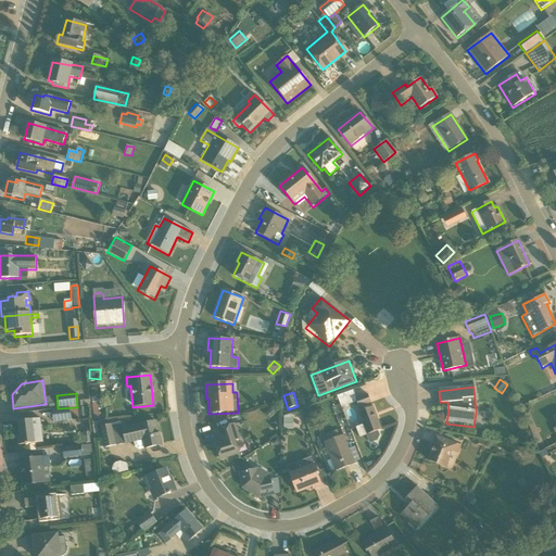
[(367,395),(356,400),(359,407),(370,403),(367,395)]
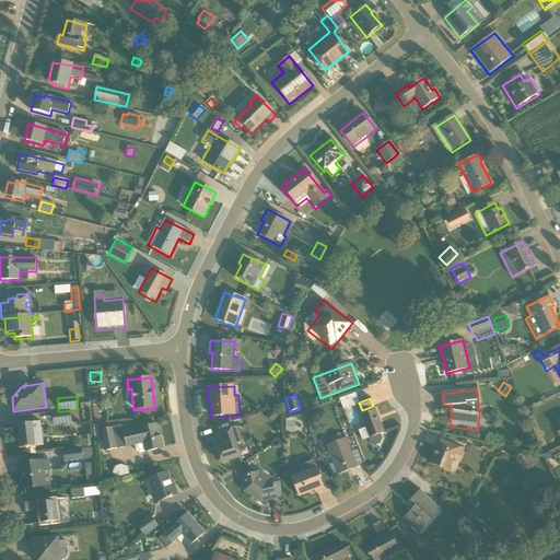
[(58,411),(53,412),(55,426),(80,422),(78,410),(58,411)]
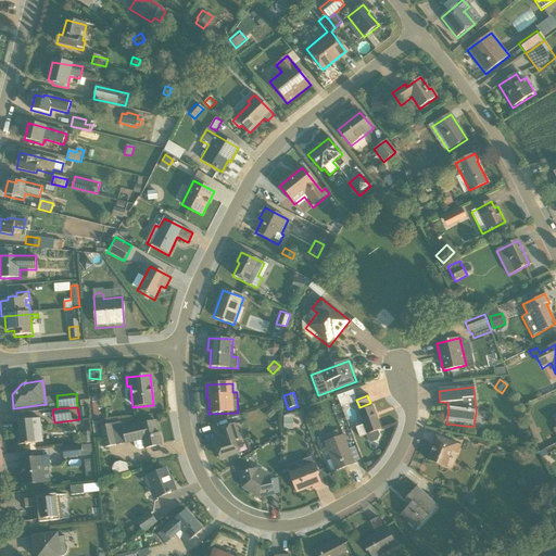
[(381,430),(373,407),(357,414),(363,426),(355,428),(358,438),(367,434),(370,443),(380,439),(377,431),(381,430)]
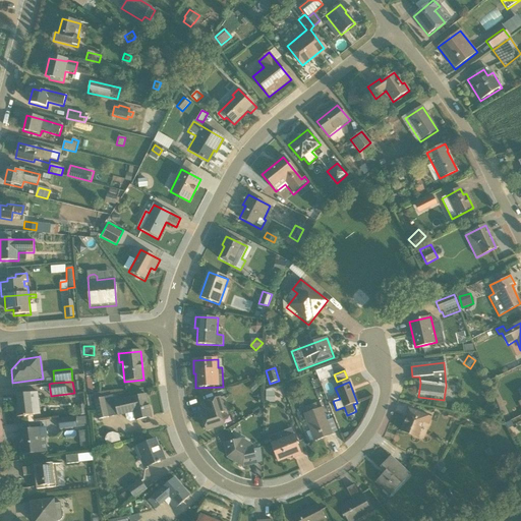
[(275,390),(266,390),(266,403),(275,403),(275,390)]
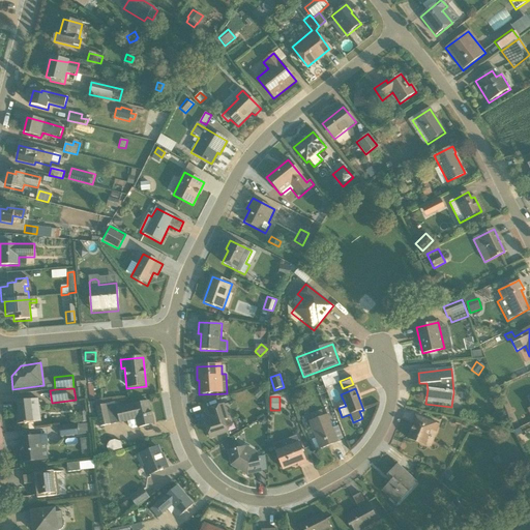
[(38,400),(17,402),(18,415),(16,415),(17,425),(41,422),(38,400)]
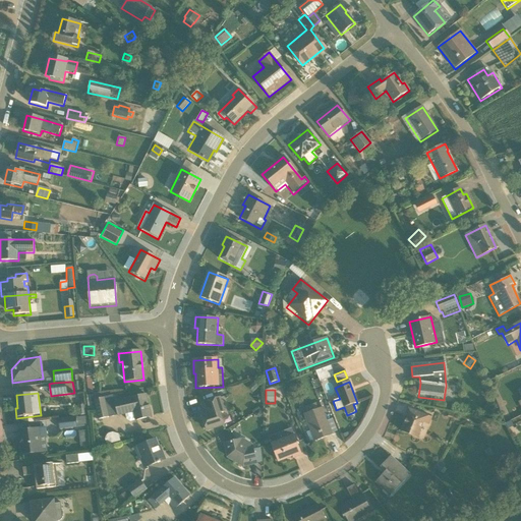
[(146,395),(115,402),(114,396),(94,400),(98,421),(118,416),(118,415),(125,414),(126,421),(150,417),(146,395)]
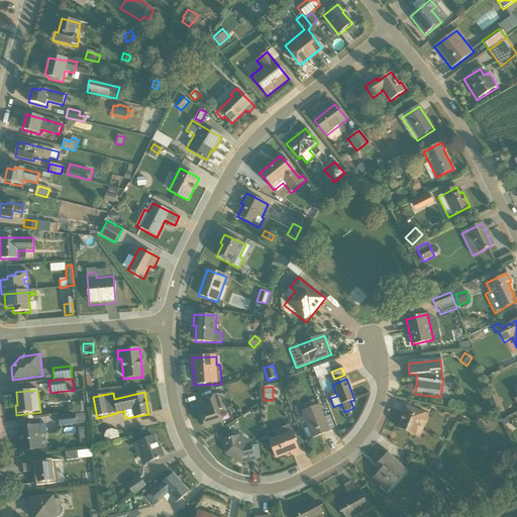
[(219,411),(223,409),(219,395),(201,400),(204,411),(200,413),(205,428),(222,422),(219,411)]
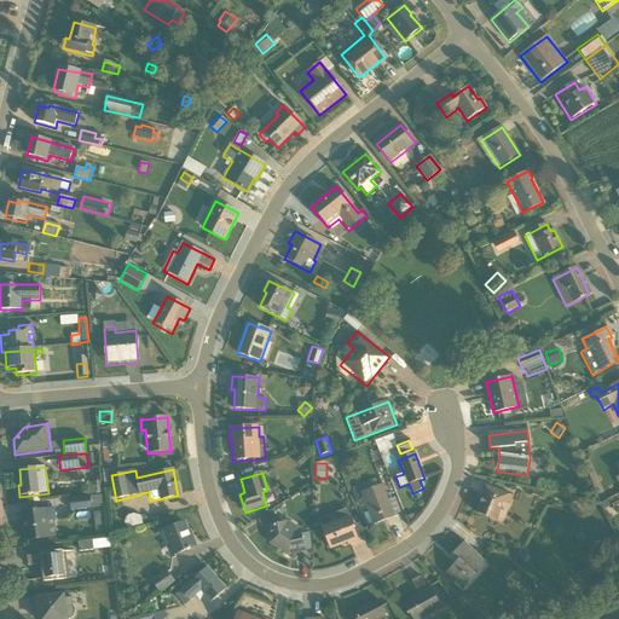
[(102,493),(100,480),(92,481),(93,495),(102,493)]
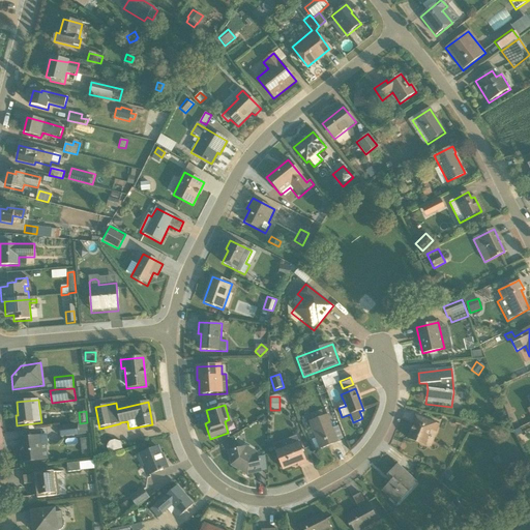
[(440,425),(416,415),(406,440),(425,448),(434,432),(437,433),(440,425)]
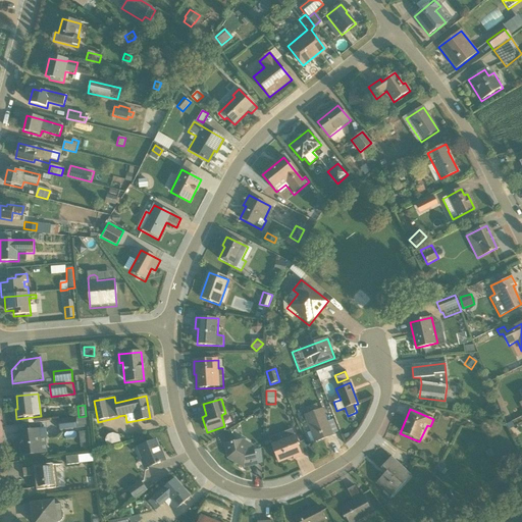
[(332,436),(323,410),(305,417),(310,431),(306,433),(311,445),(332,436)]
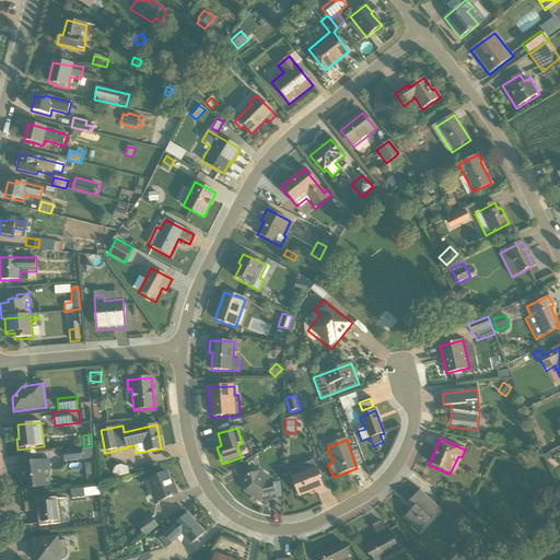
[(88,448),(62,451),(63,462),(89,458),(88,448)]
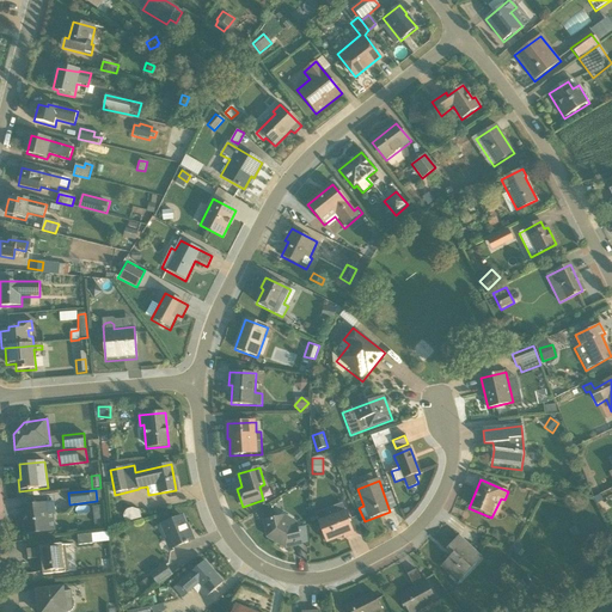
[(54,503),(22,507),(25,534),(49,532),(47,515),(55,514),(54,503)]
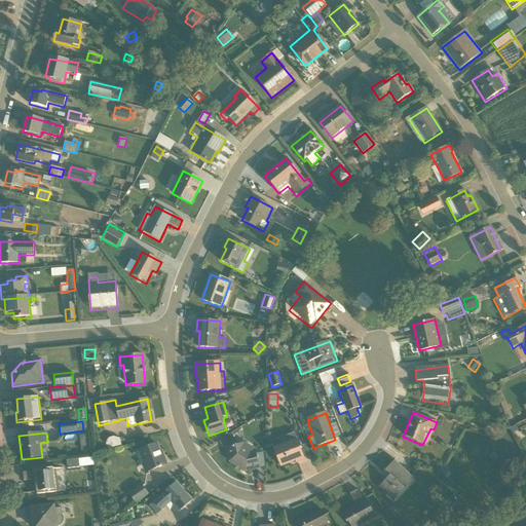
[(271,442),(280,466),(295,461),(296,463),(305,459),(294,433),(271,442)]
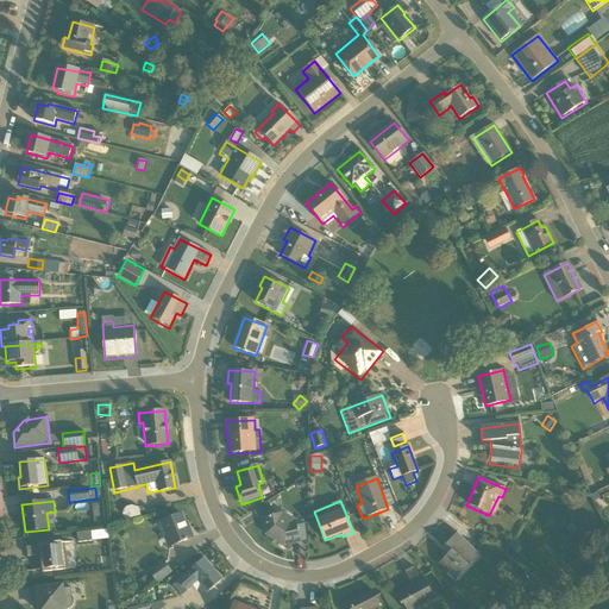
[(100,504),(92,506),(94,522),(102,521),(100,504)]
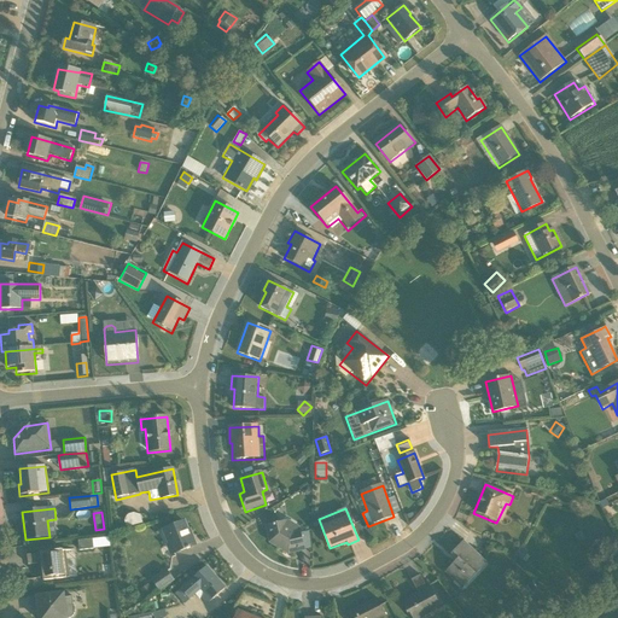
[(124,518),(126,528),(143,524),(140,514),(124,518)]
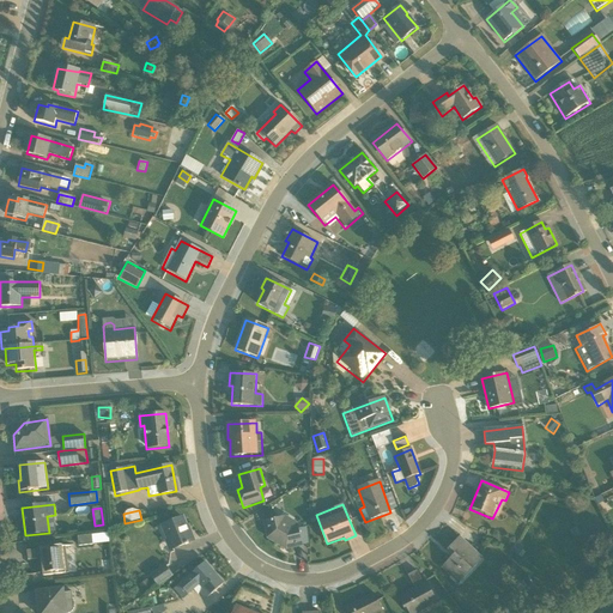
[(187,532),(182,517),(161,526),(170,551),(195,541),(190,530),(187,532)]
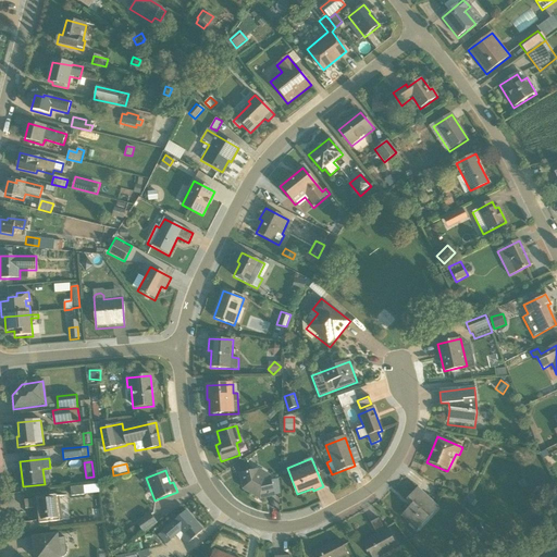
[(260,471),(239,474),(243,489),(259,499),(274,496),(269,475),(260,471)]
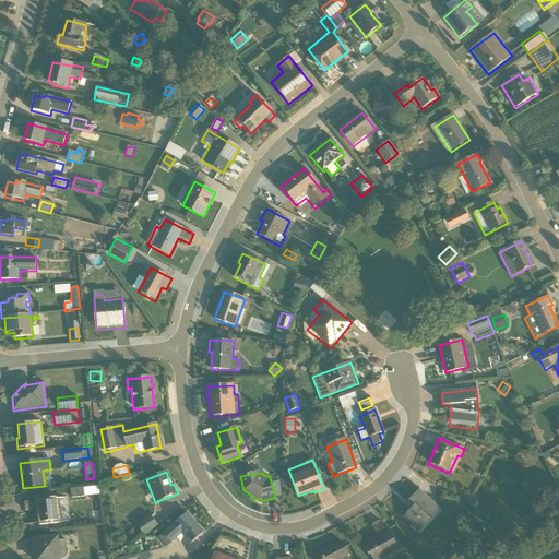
[(525,482),(519,484),(523,492),(528,489),(525,482)]
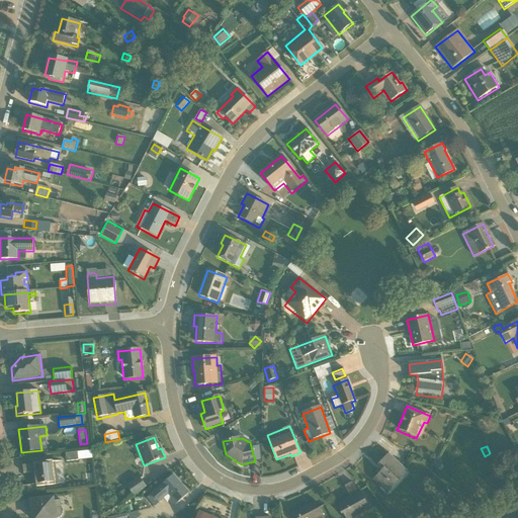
[(77,452),(66,453),(66,461),(78,460),(77,452)]
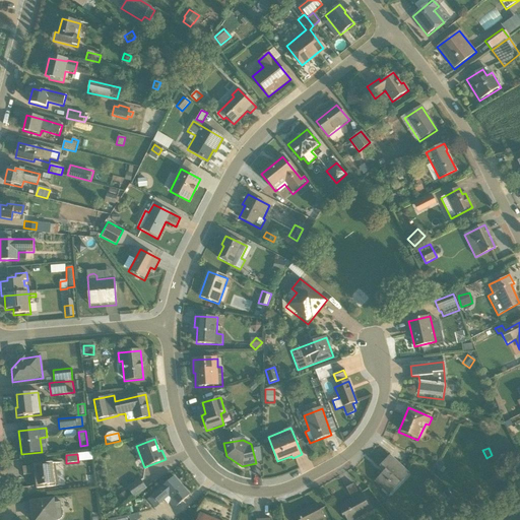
[(387,497),(403,479),(402,478),(407,472),(390,456),(379,466),(384,471),(373,482),(387,497)]
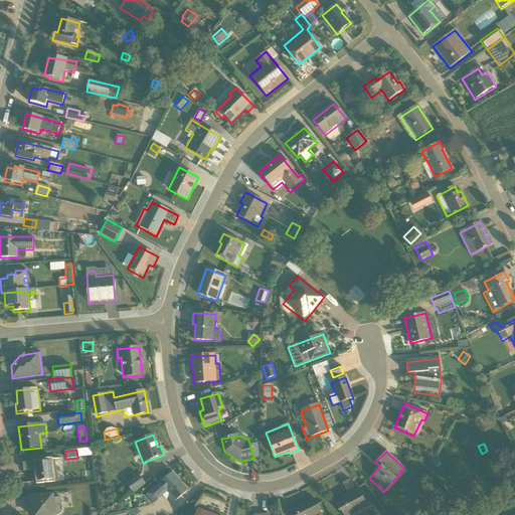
[(433,457),(428,463),(438,469),(441,465),(439,463),(439,462),(433,457)]
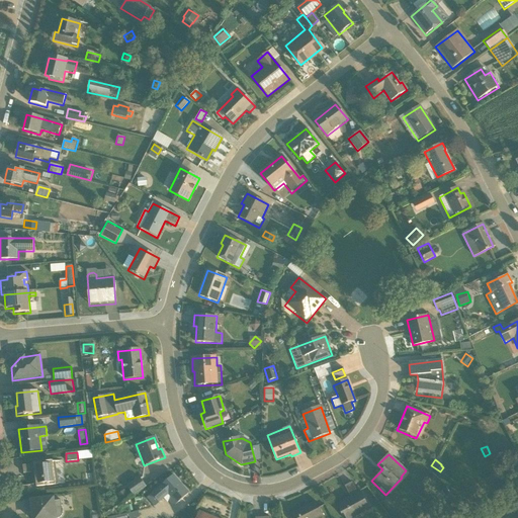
[(24,473),(34,472),(35,477),(26,478),(27,486),(36,485),(36,487),(57,485),(55,463),(53,463),(52,461),(33,463),(34,464),(23,465),(24,473)]
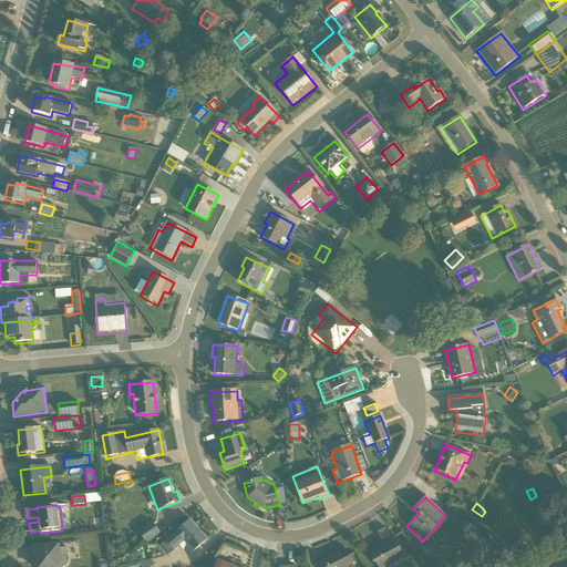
[(206,539),(189,521),(160,546),(167,555),(173,550),(173,552),(184,542),(187,545),(184,548),(189,555),(206,539)]
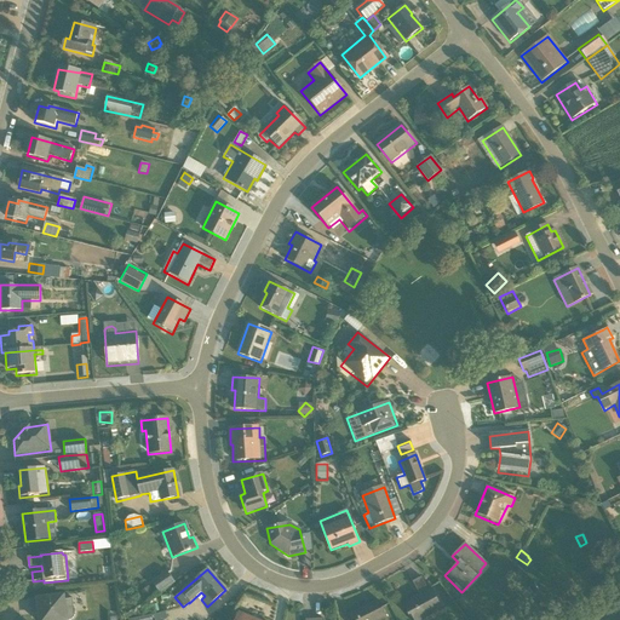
[(159,593),(174,583),(167,573),(151,583),(159,593)]
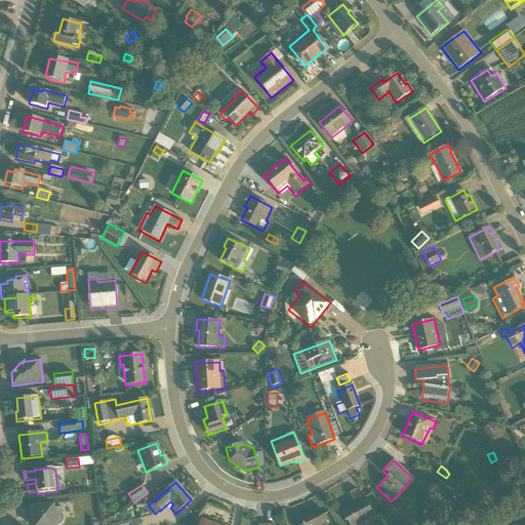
[(349,524),(359,524),(375,517),(365,497),(362,499),(357,489),(349,493),(354,503),(339,511),(346,522),(348,522),(349,524)]
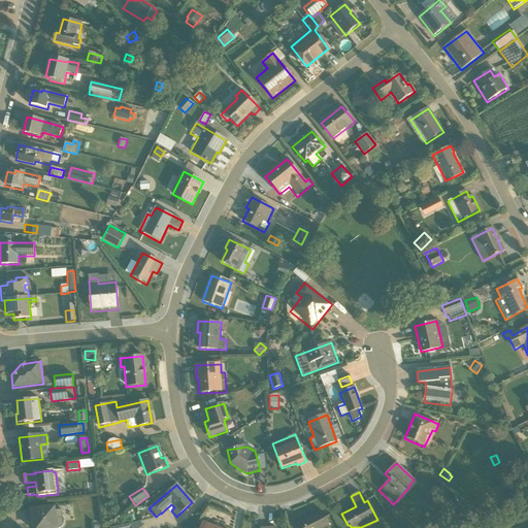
[(125,512),(131,507),(127,500),(120,504),(125,512)]
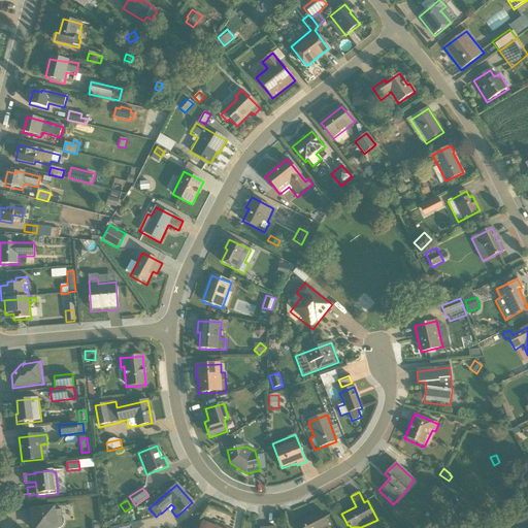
[(30,510),(27,512),(28,524),(33,523),(33,527),(61,527),(63,527),(63,525),(62,510),(56,510),(56,506),(30,509),(30,510)]
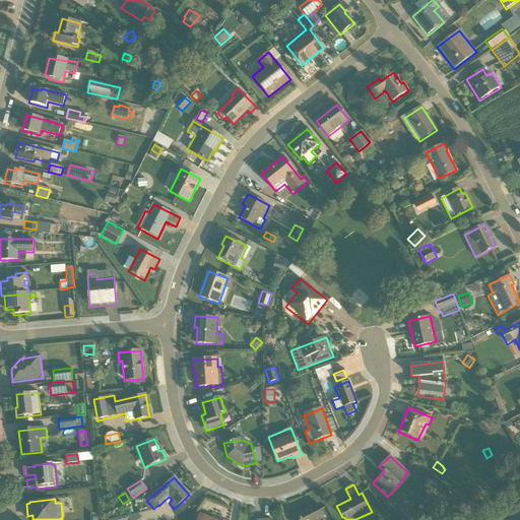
[(325,519),(317,504),(293,517),(294,519),(325,519)]
